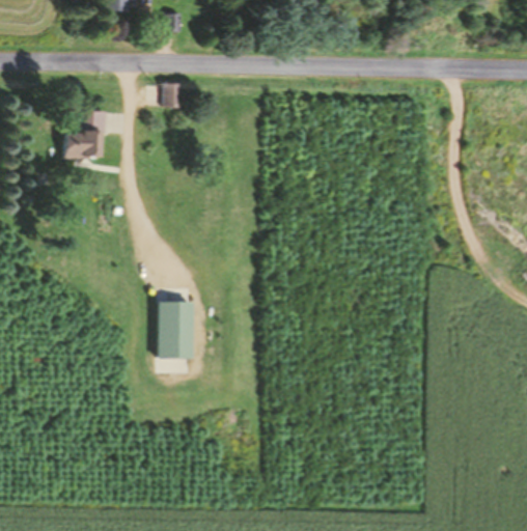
[(166,15),(166,31),(181,31),(181,15),(166,15)]
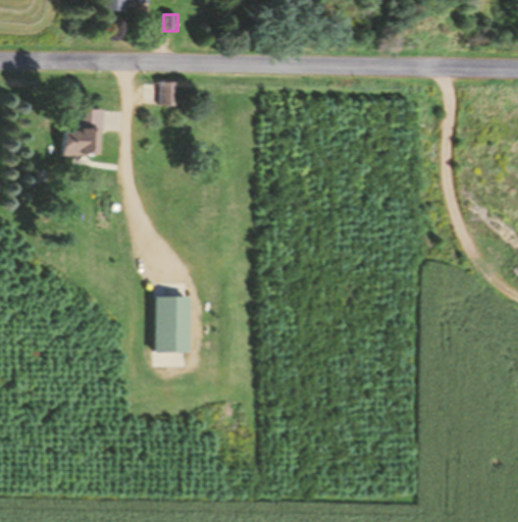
[(176,81),(160,81),(160,105),(176,105),(176,81)]
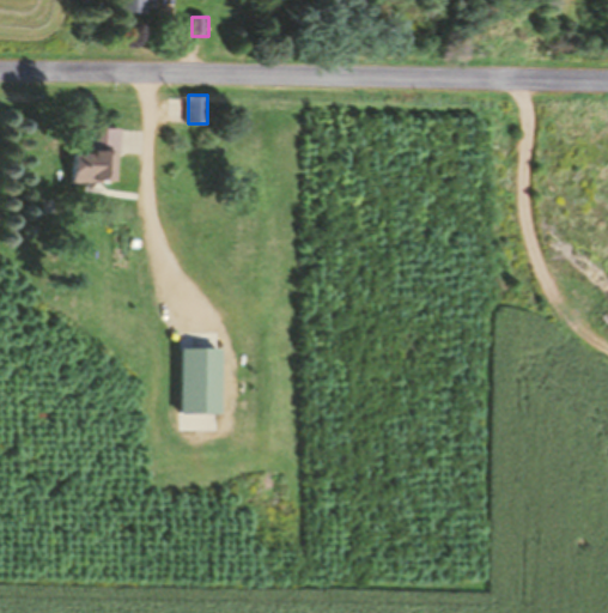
[(76,152),(76,182),(120,182),(121,128),(93,127),(93,152),(76,152)]
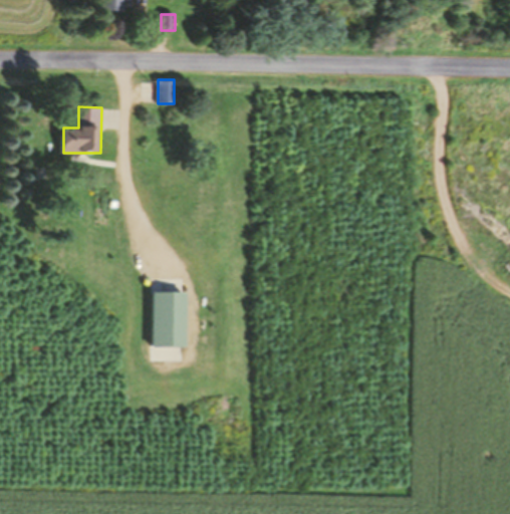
[(153,347),(186,347),(186,292),(153,292),(153,347)]
